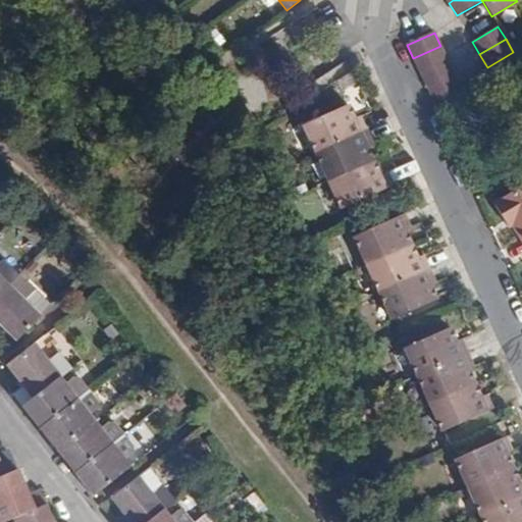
[(440,46),(413,58),(418,71),(446,58),(440,46)]
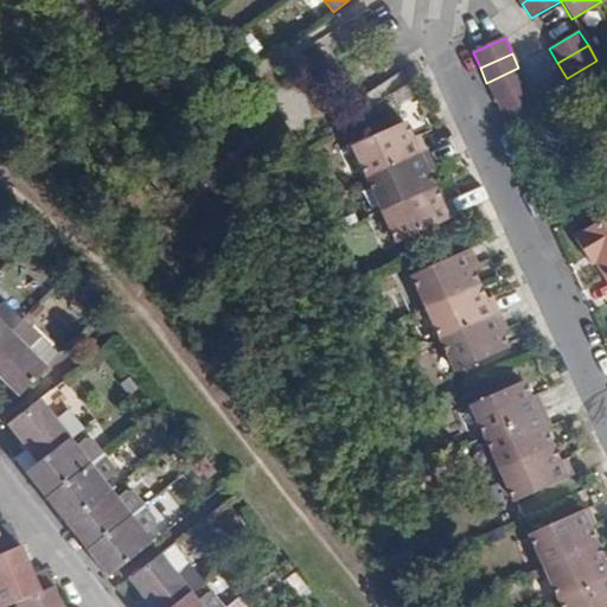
[(575,93),(605,75),(596,61),(567,78),(575,93)]
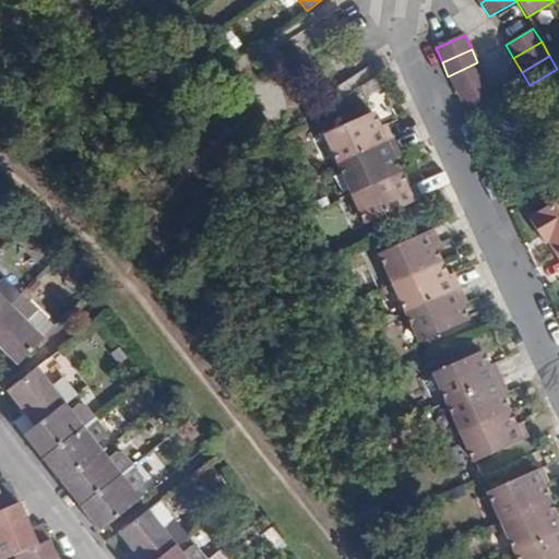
[(454,91),(485,78),(477,62),(448,76),(454,91)]
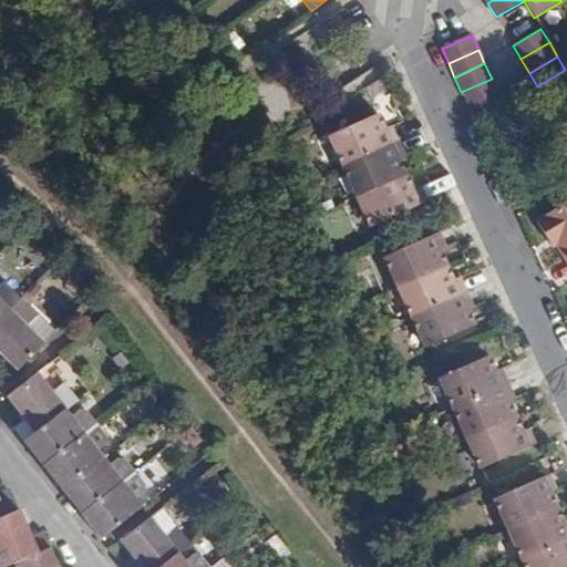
[(379,76),(364,86),(370,96),(384,89),(379,76)]
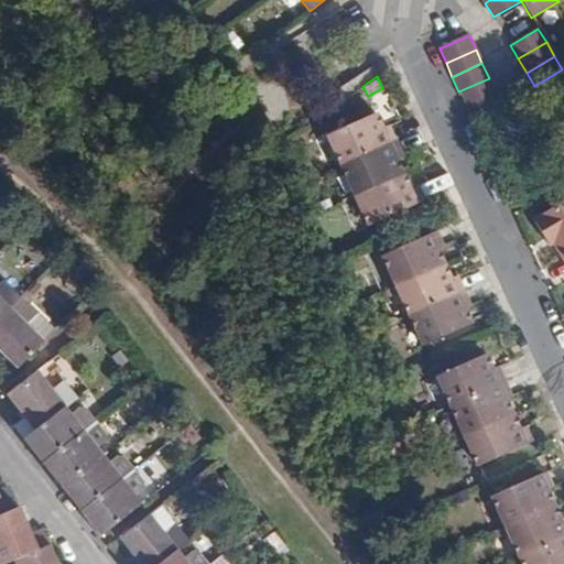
[(465,105),(496,93),(489,78),(458,91),(465,105)]
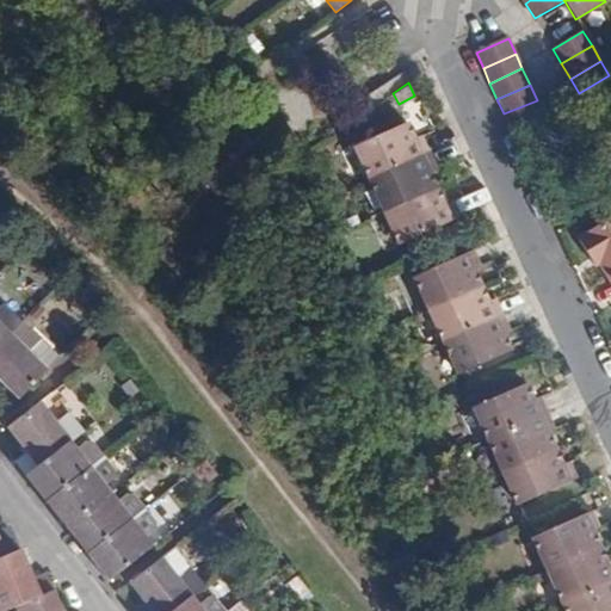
[(513,134),(543,115),(537,100),(504,113),(513,134)]
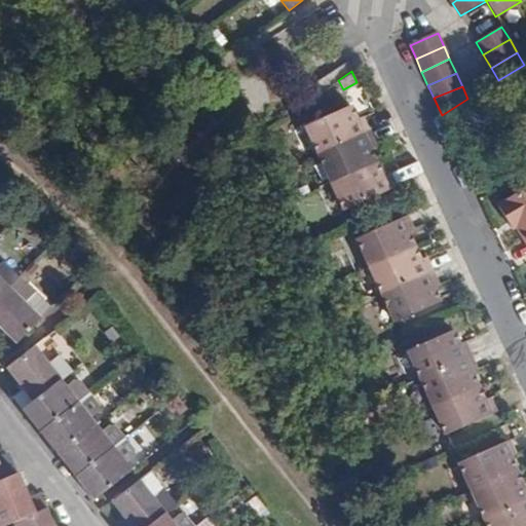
[(368,133),(362,117),(358,119),(350,104),(306,124),(320,154),(368,133)]
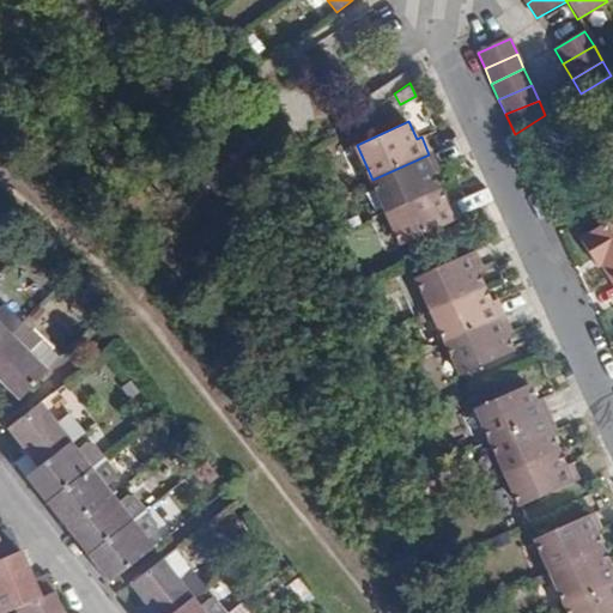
[(429,155),(372,180),(376,188),(386,211),(439,188),(432,171),(436,169),(429,155)]
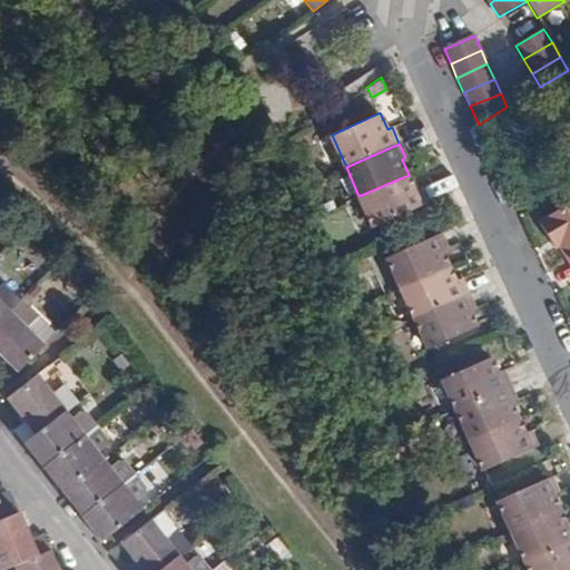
[(346,167),(335,172),(337,179),(350,175),(346,167)]
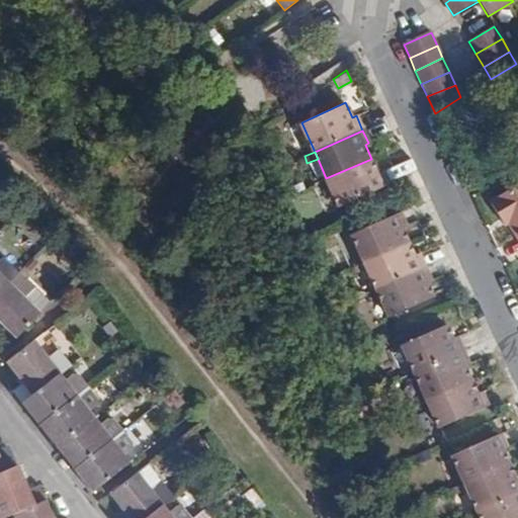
[(371,159),(326,178),(338,206),(387,184),(380,171),(377,172),(371,159)]
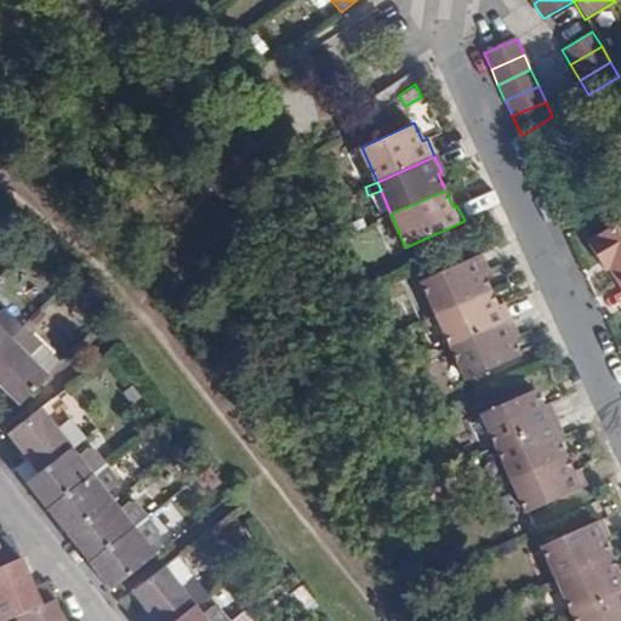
[(620,220),(586,240),(599,261),(605,258),(609,266),(620,284),(620,220)]
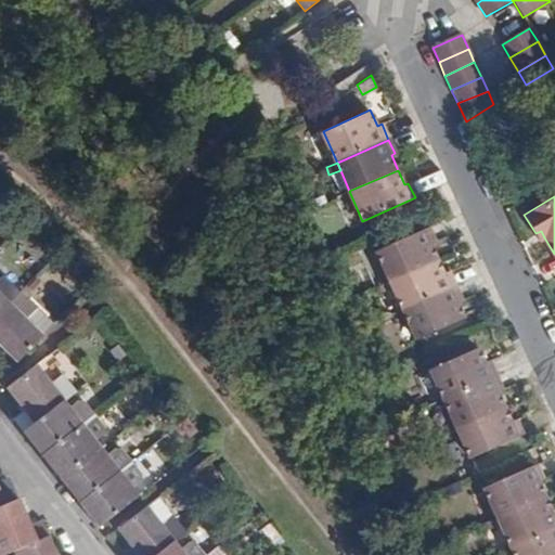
[(435,242),(428,227),(376,250),(390,281),(438,259),(431,244),(435,242)]
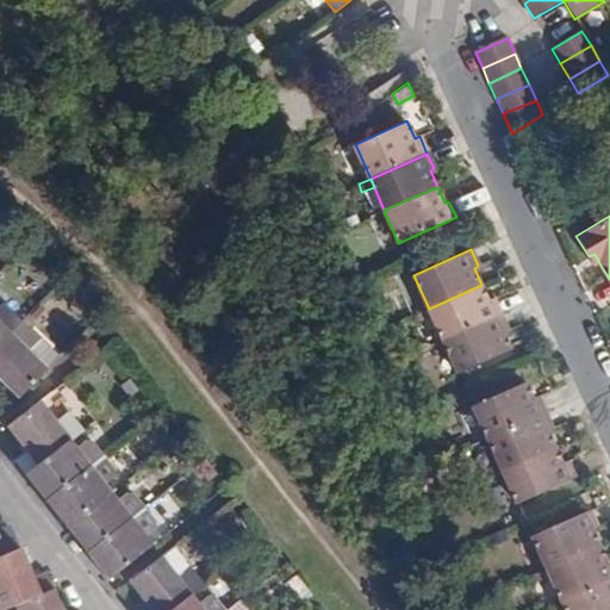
[(598,261),(595,254),(589,256),(593,265),(598,261)]
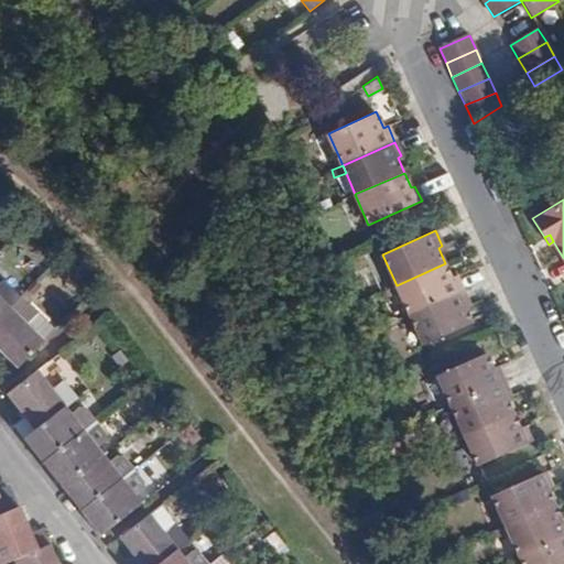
[(399,291),(411,315),(463,291),(456,275),(452,279),(445,263),(397,285),(399,291)]
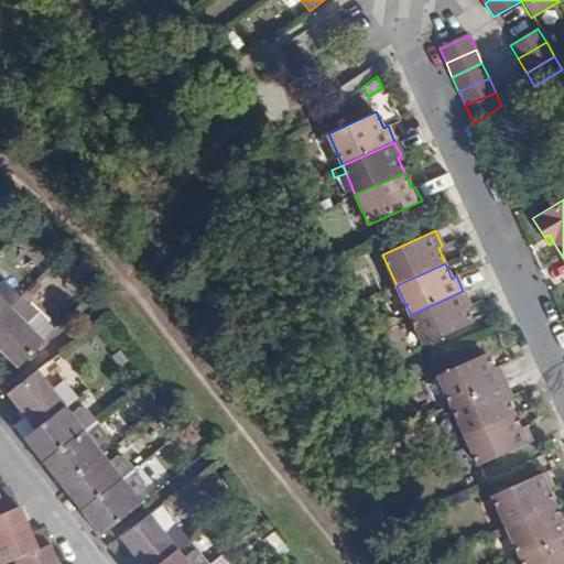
[(0,318),(21,297),(3,280),(0,282),(0,318)]
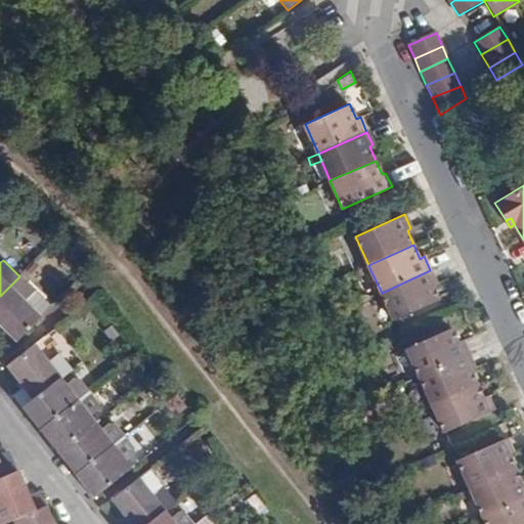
[(368,265),(357,269),(360,275),(370,270),(368,265)]
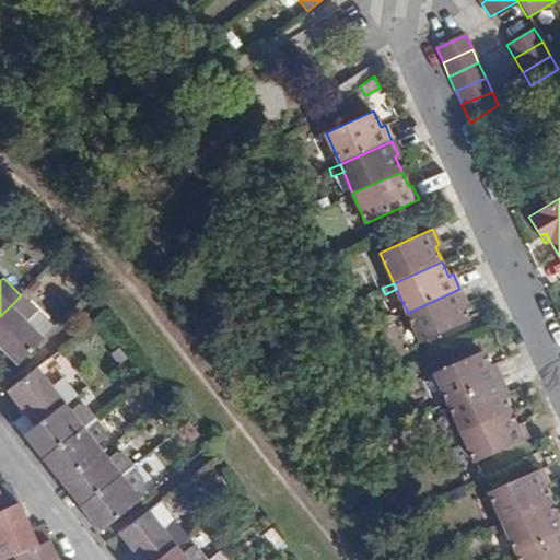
[(459,289),(408,313),(420,340),(467,319),(463,305),(466,304),(459,289)]
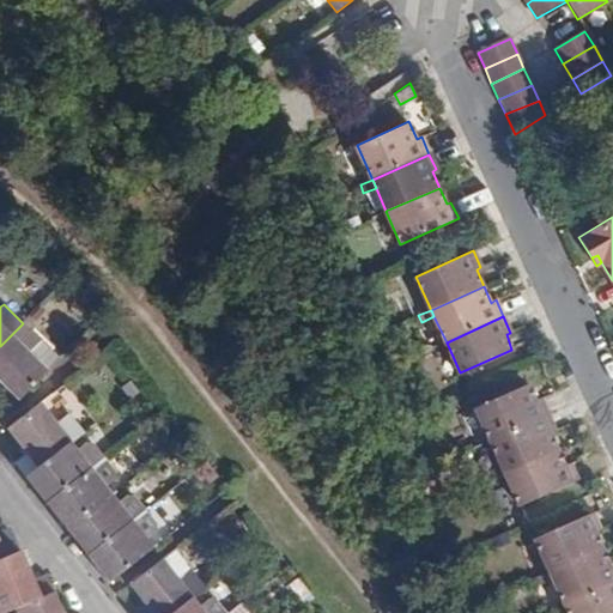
[(40,340),(23,323),(0,346),(0,381),(6,387),(20,400),(48,371),(29,351),(40,340)]
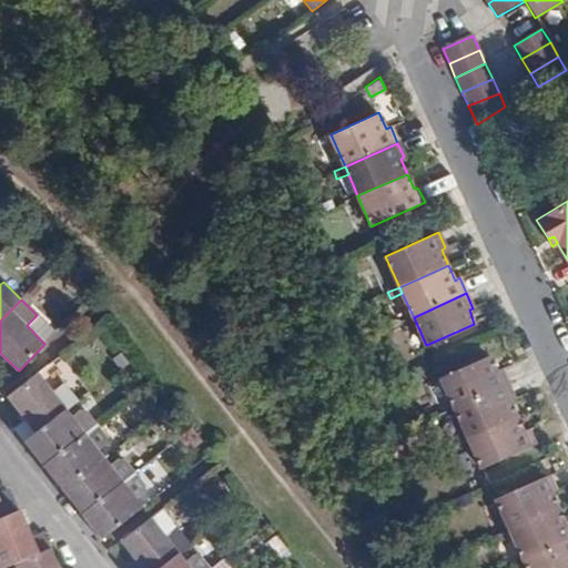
[(439,377),(453,408),(507,385),(500,368),(495,371),(488,355),(439,377)]
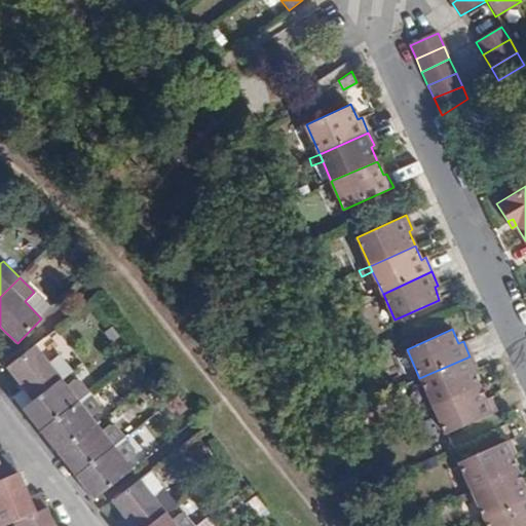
[(24,410),(61,380),(72,371),(59,354),(47,363),(34,345),(6,367),(14,378),(24,389),(14,398),(24,410)]
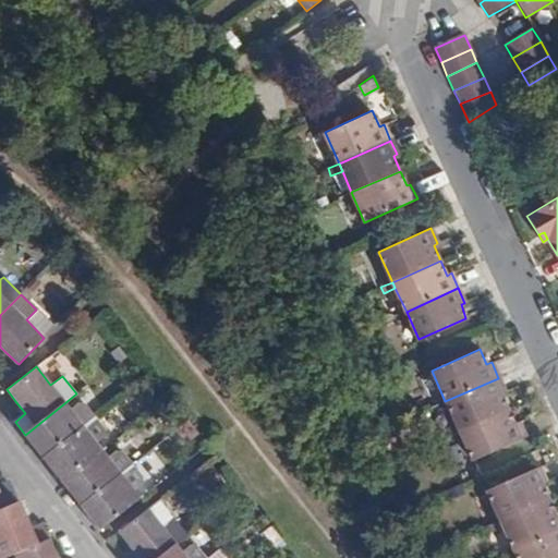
[(498,378),(445,401),(455,423),(459,431),(507,410),(500,395),(505,391),(498,378)]
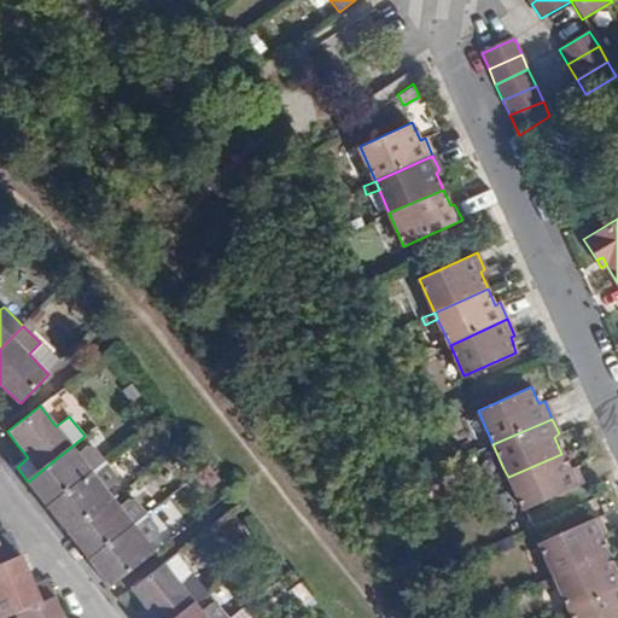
[(47,506),(104,462),(93,447),(86,447),(76,453),(71,447),(28,482),(40,496),(47,506)]
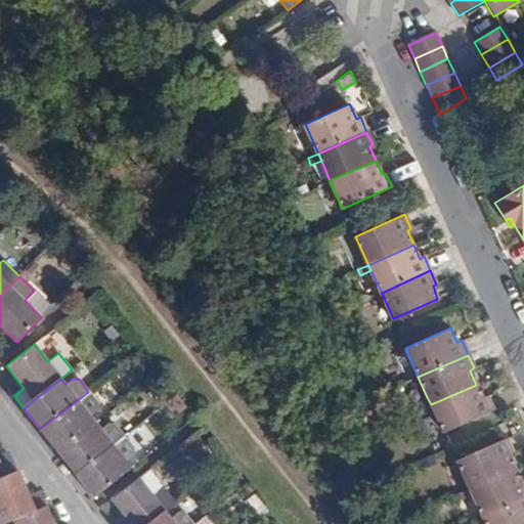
[(476,385),(431,404),(443,432),(468,421),(493,409),(487,396),(483,397),(476,385)]
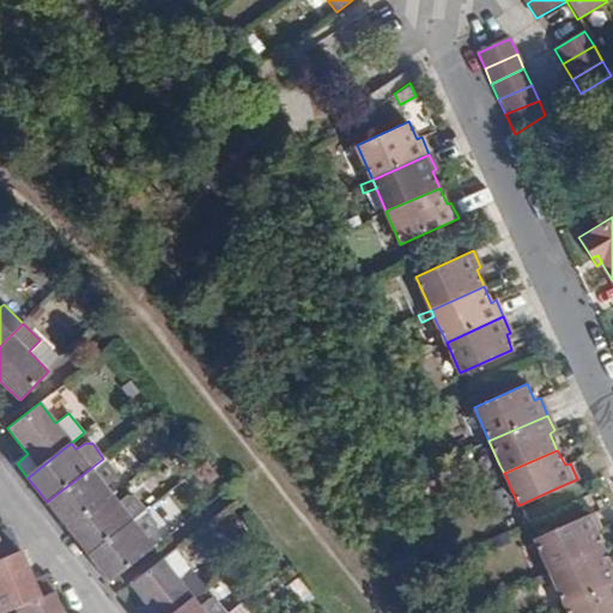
[(68,529),(110,496),(105,487),(114,480),(114,473),(103,459),(47,502),(59,519),(68,529)]
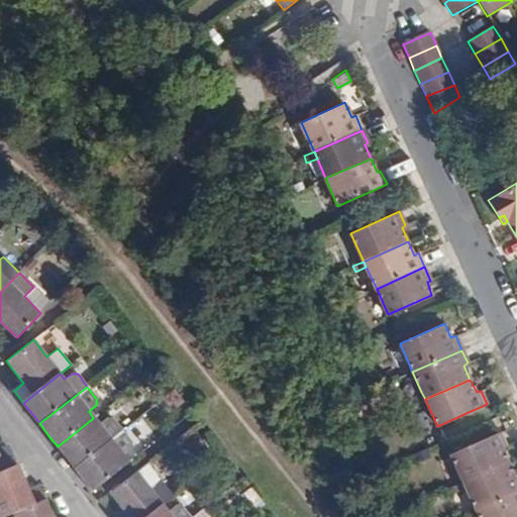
[(411,396),(415,404),(425,399),(421,392),(411,396)]
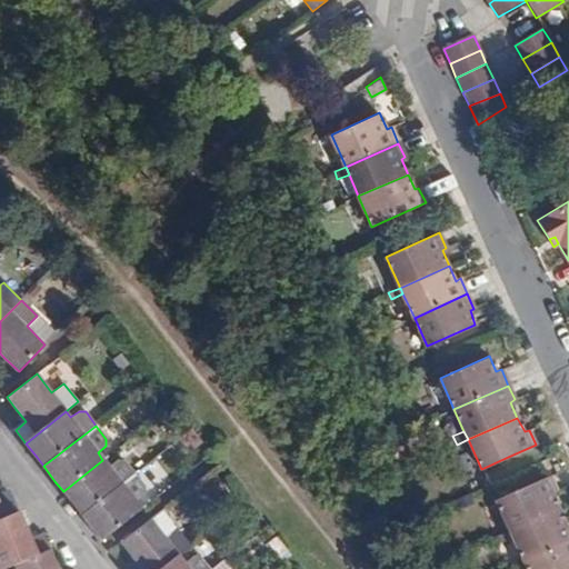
[(75,506),(82,515),(135,475),(125,461),(116,461),(109,467),(102,460),(63,491),(75,506)]
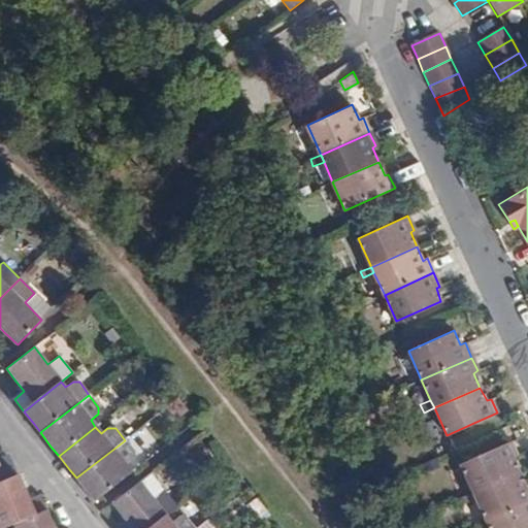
[(125,440),(129,443),(138,436),(135,432),(125,440)]
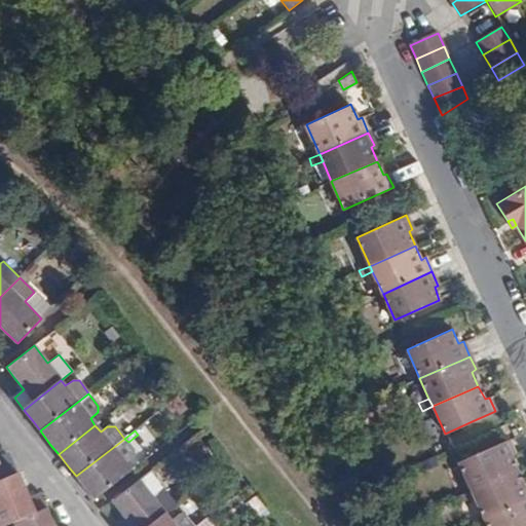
[(94,499),(132,470),(125,462),(134,456),(134,449),(128,442),(124,439),(76,476),(83,486),(94,499)]
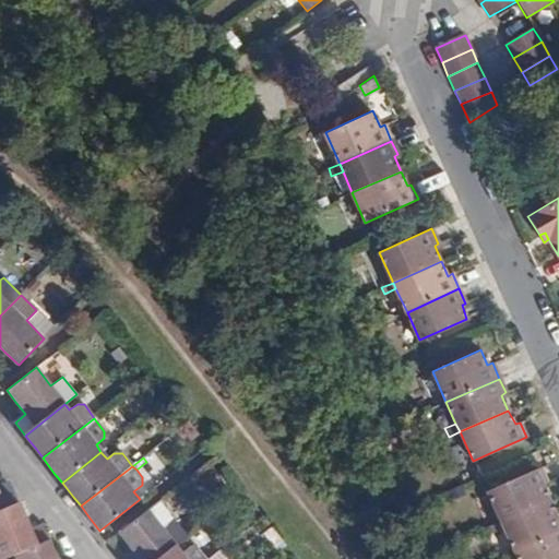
[(486,491),(500,522),(548,500),(542,485),(547,483),(539,467),(486,491)]
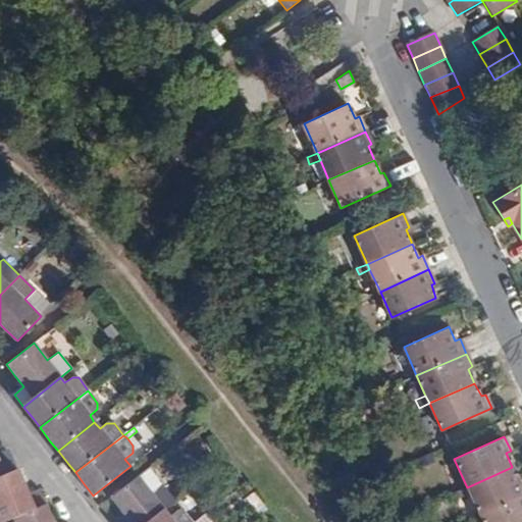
[(0,477),(18,470),(12,457),(0,461),(0,477)]
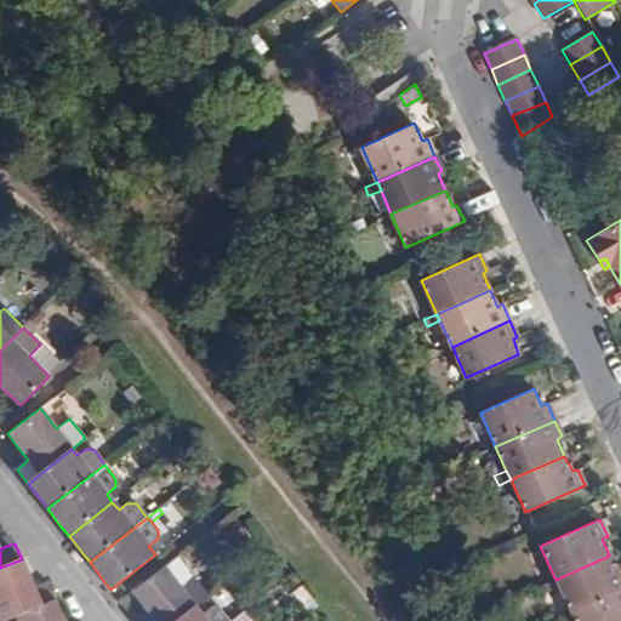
[(559,587),(570,613),(620,590),(620,569),(616,571),(609,556),(556,580),(559,587)]
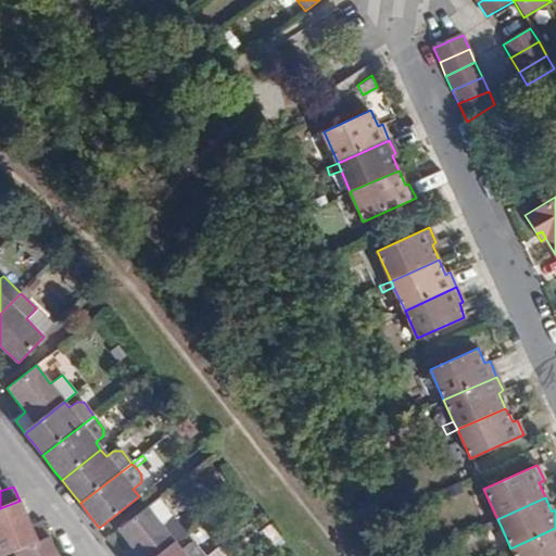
[(159,555),(175,543),(186,534),(158,498),(118,529),(128,542),(136,553),(131,555),(159,555)]
